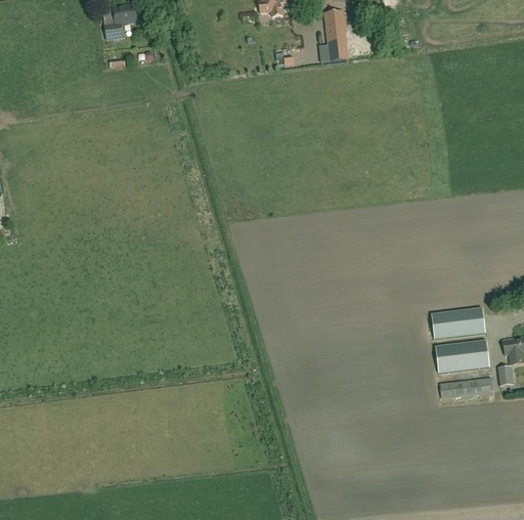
[(272,15),(282,14),(281,3),(289,2),(289,0),(262,0),(258,1),(260,11),(271,9),(272,15)]
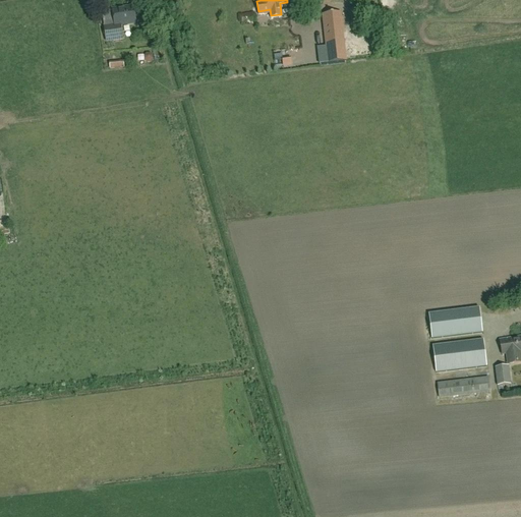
[(104,24),(106,39),(123,37),(121,21),(135,19),(133,4),(122,6),(122,5),(112,6),(114,22),(104,24)]
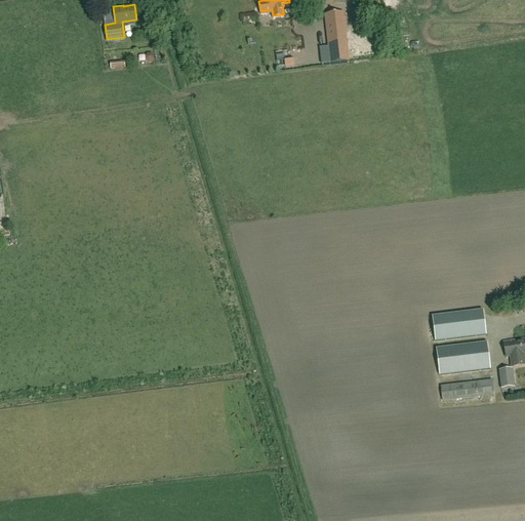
[(348,58),(346,42),(342,9),(325,11),(329,44),(330,61),(348,58)]
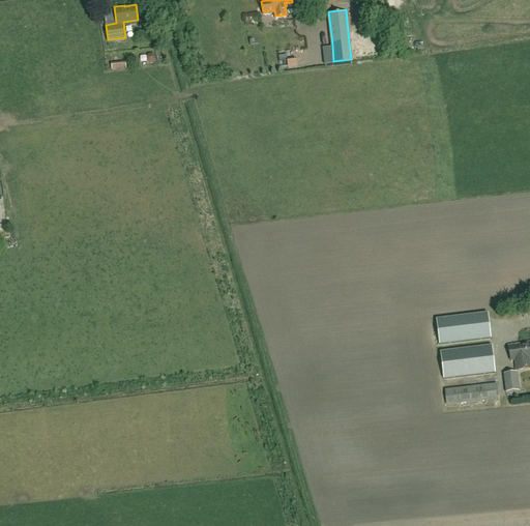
[(152,31),(155,25),(149,23),(146,28),(152,31)]
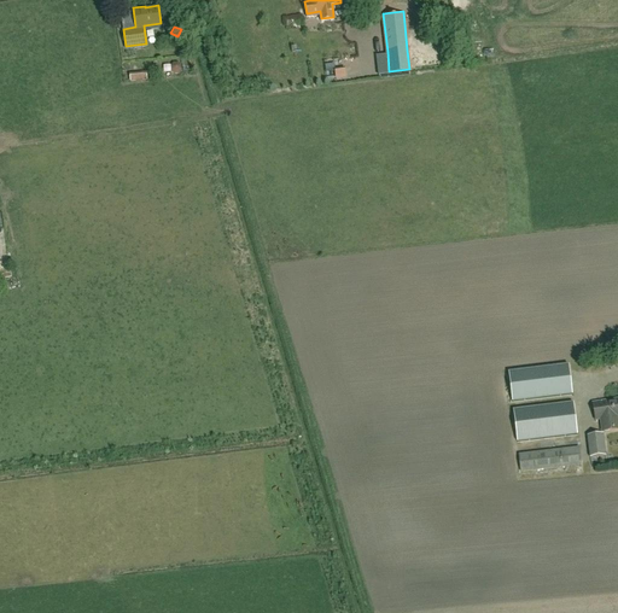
[(413,47),(414,70),(439,69),(438,46),(413,47)]
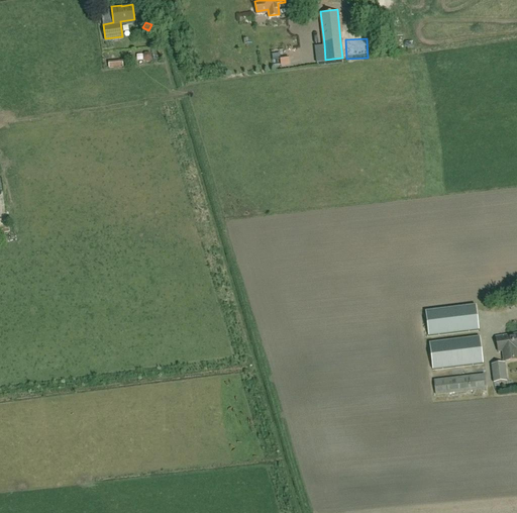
[(299,43),(282,44),(283,61),(300,60),(299,43)]
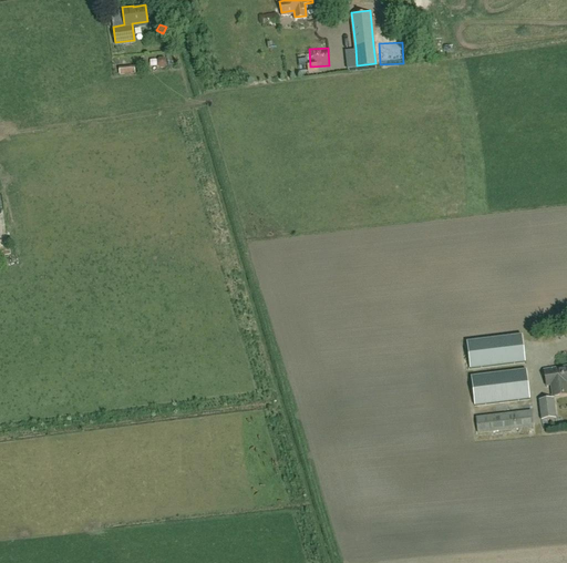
[(121,65),(122,72),(138,68),(136,61),(121,65)]
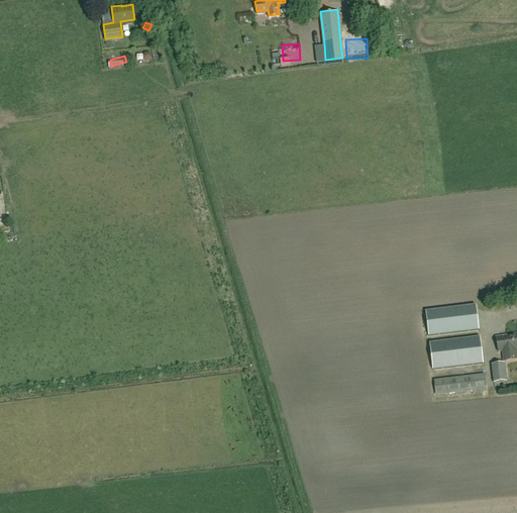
[(479,327),(477,308),(476,303),(476,302),(425,308),(425,309),(426,320),(428,333),(479,327)]
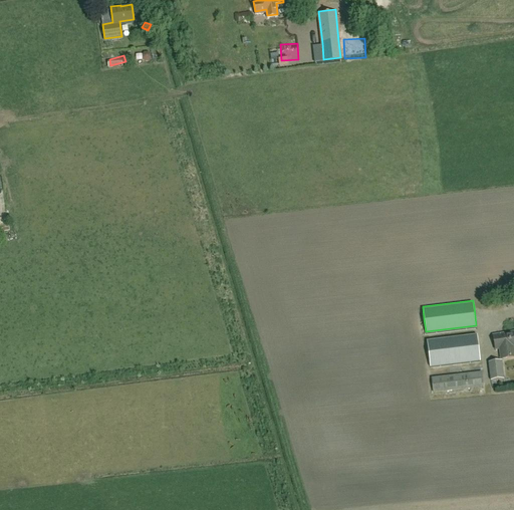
[(513,352),(512,343),(513,342),(513,327),(493,331),(495,346),(500,345),(501,355),(513,353),(513,352)]
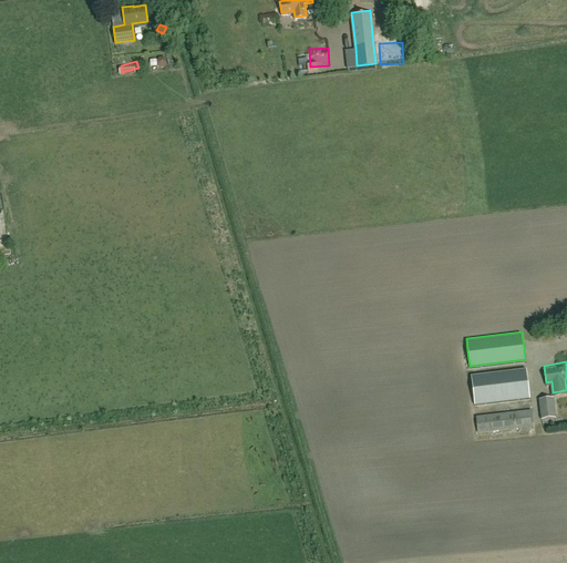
[(470,375),(474,403),(529,397),(526,368),(470,375)]
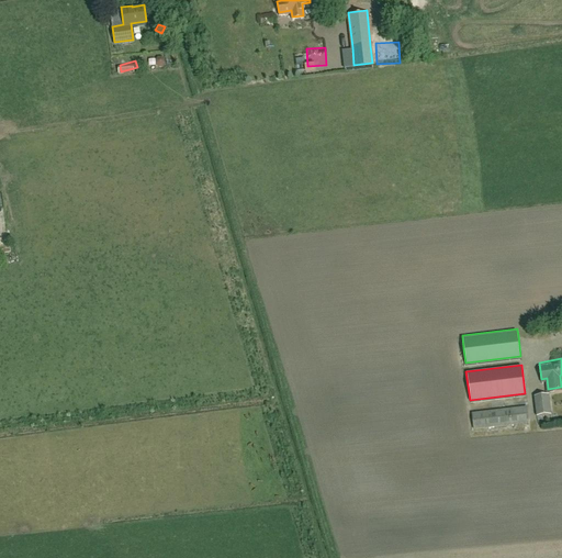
[(536,413),(551,411),(548,391),(534,393),(536,413)]
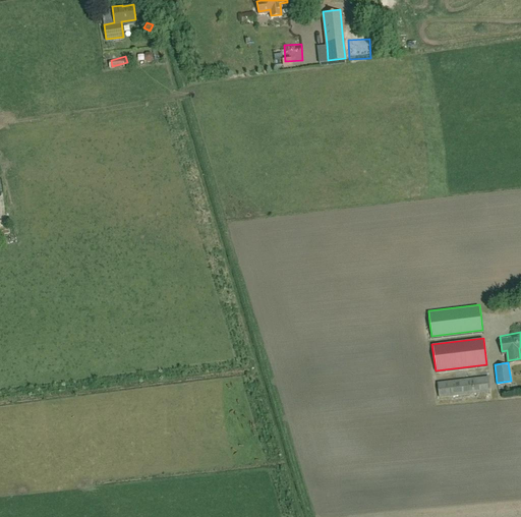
[(439,395),(489,389),(487,374),(437,380),(439,395)]
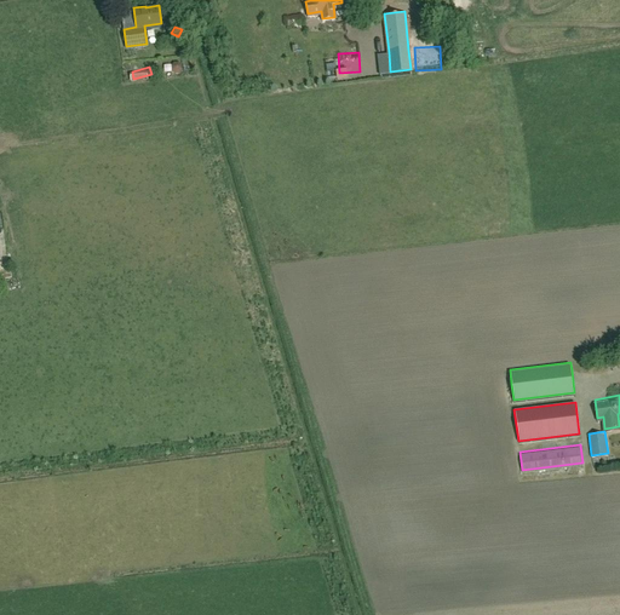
All buildings are outlined.
